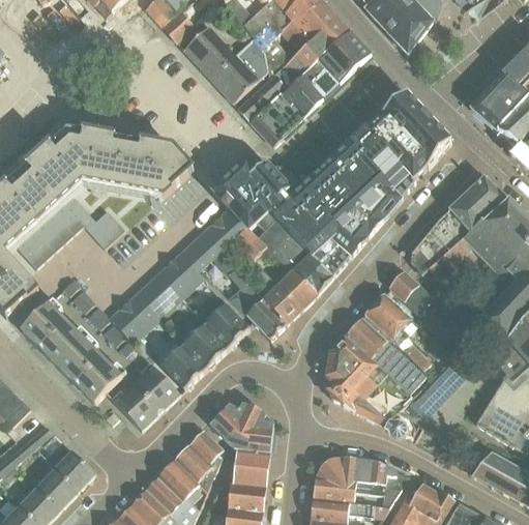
[(0,6),(53,62),(90,27),(69,4),(65,0),(0,0),(0,6)]
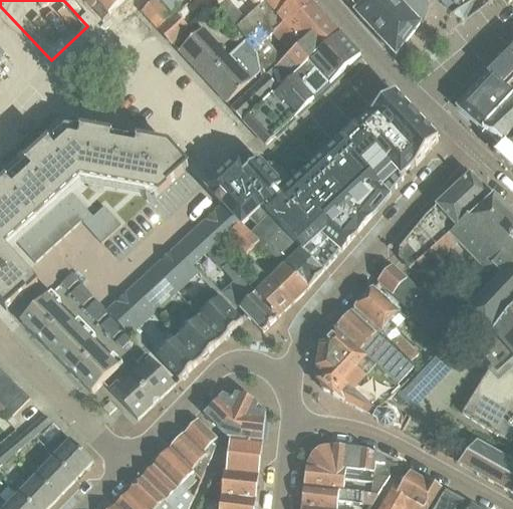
[(73,0),(93,21),(114,0),(73,0)]
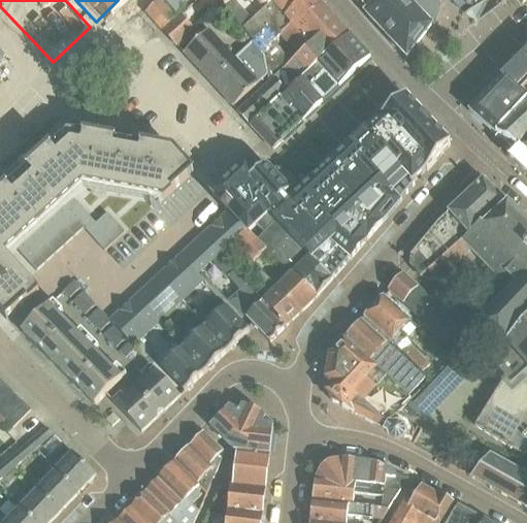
[(144,9),(161,27),(174,14),(161,0),(155,0),(144,9)]
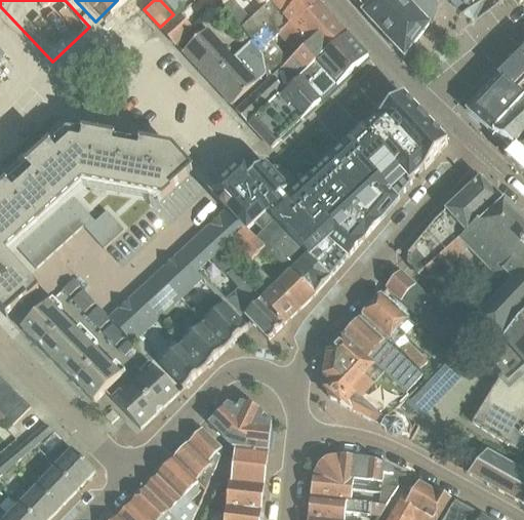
[(248,18),(232,0),(226,0),(223,3),(222,3),(241,26),(248,18)]
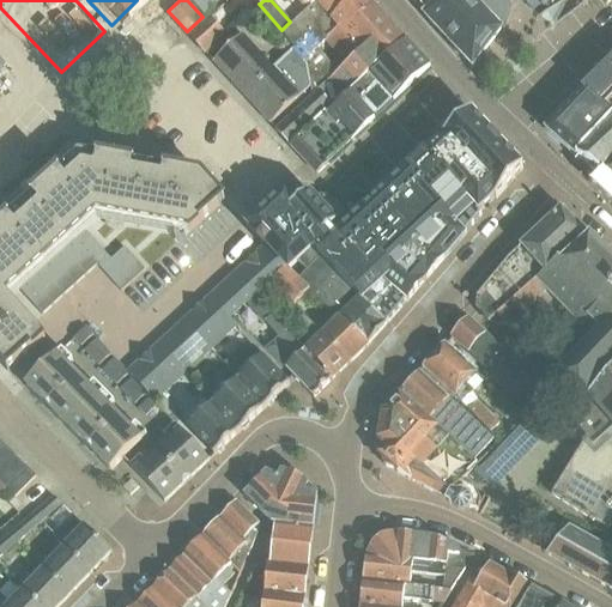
[(308,67),(310,83),(311,91),(332,73),(333,74),(364,48),(362,46),(346,25),(375,4),(371,0),(311,0),(310,1),(311,2),(290,22),(282,30),(294,44),(307,61),(308,67)]
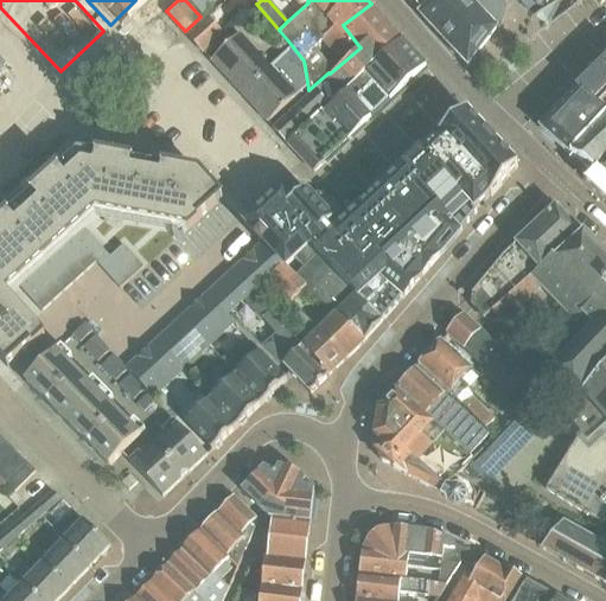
[(414,0),(421,10),(420,11),(426,16),(442,34),(459,52),(467,61),(469,59),(470,57),(472,53),(476,49),(478,45),(479,46),(486,37),(496,25),(495,25),(495,24),(497,21),(499,19),(501,17),(504,8),(504,4),(503,0),(414,0)]
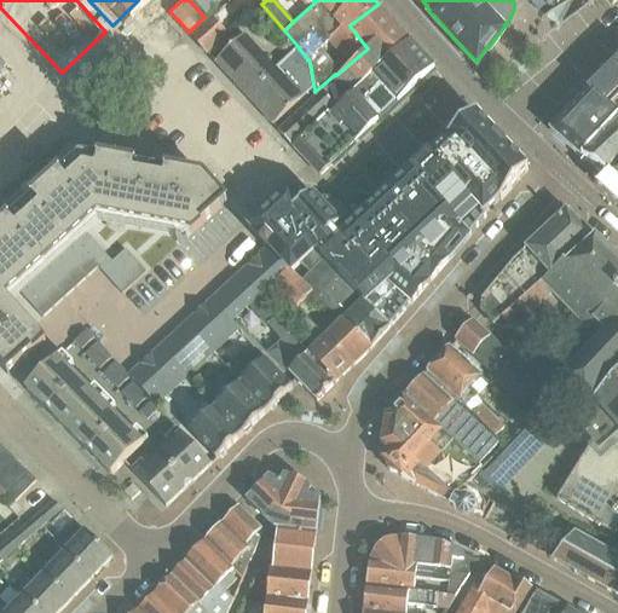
[(584,0),(548,28),(564,48),(617,7),(617,0),(584,0)]
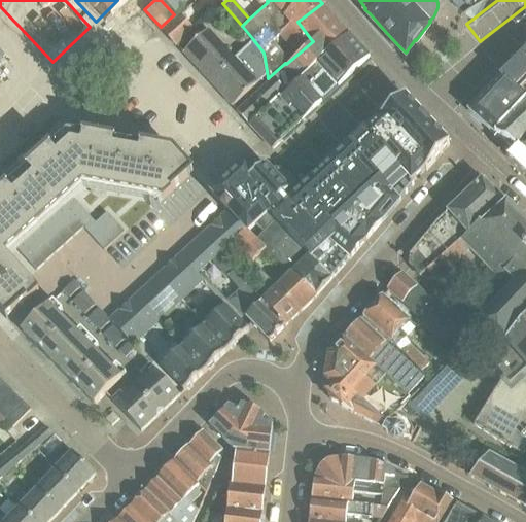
[(335,18),(322,3),(297,22),(311,39),(335,18)]
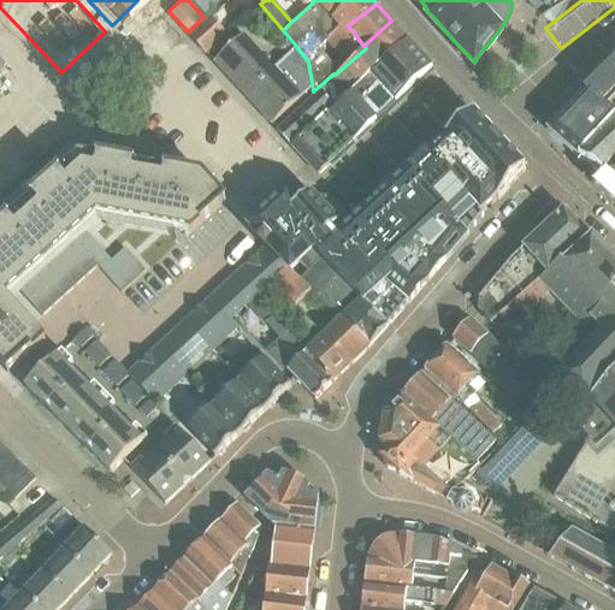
[(226,30),(210,12),(188,31),(206,51),(226,30)]
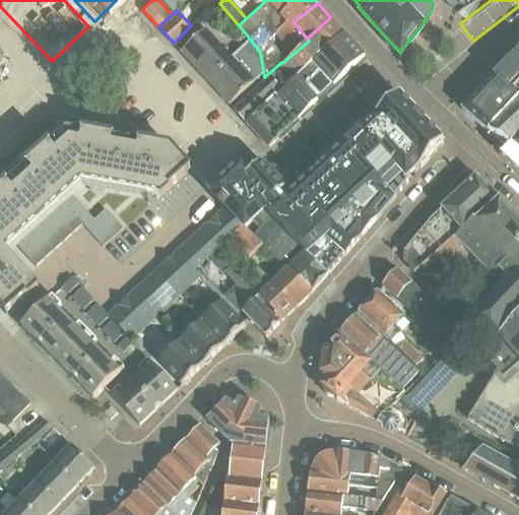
[(281,62),(264,77),(233,107),(244,119),(274,90),(276,93),(342,31),(343,30),(330,17),(307,39),(309,41),(282,63),(281,62)]
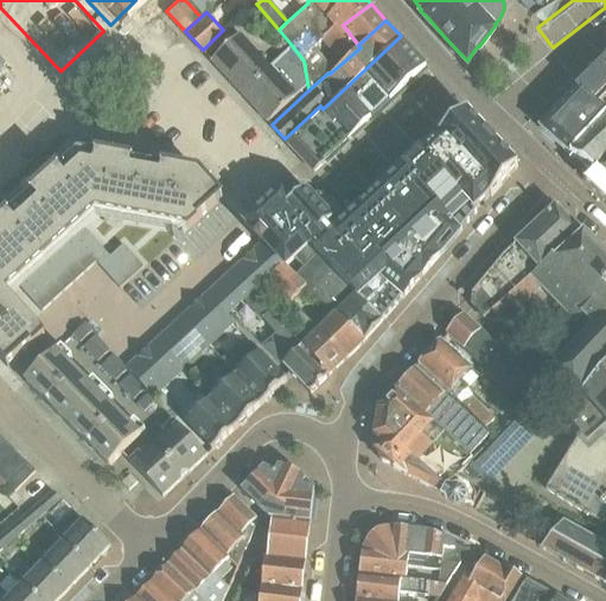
[(304,61),(291,44),(268,64),(238,31),(210,58),(267,119),(307,82),(305,66),(304,61)]
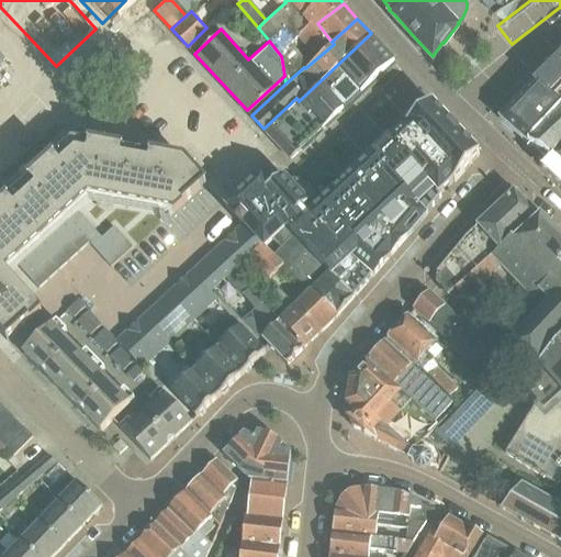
[(394,59),(370,34),(299,101),(296,98),(264,129),(265,129),(290,156),(394,59)]
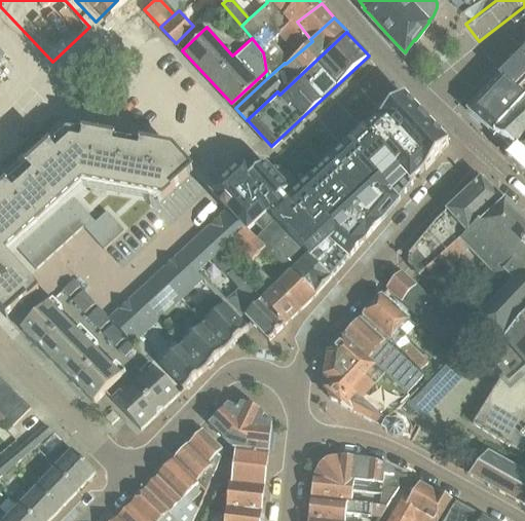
[(524,79),(524,47),(497,75),(514,91),(524,79)]
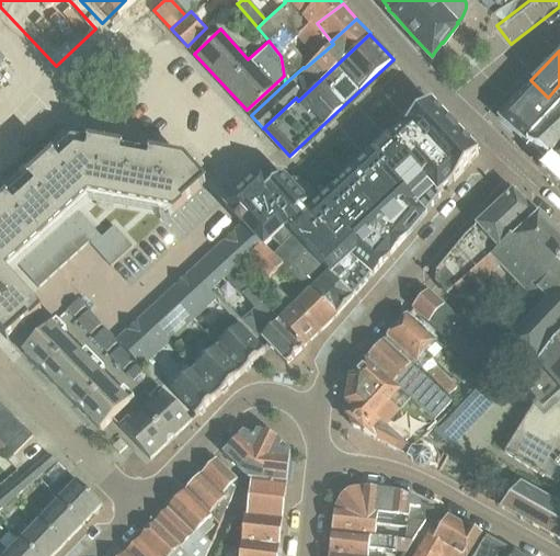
[(559,84),(548,98),(530,80),(499,115),(527,139),(556,105),(559,109),(559,108),(559,84)]
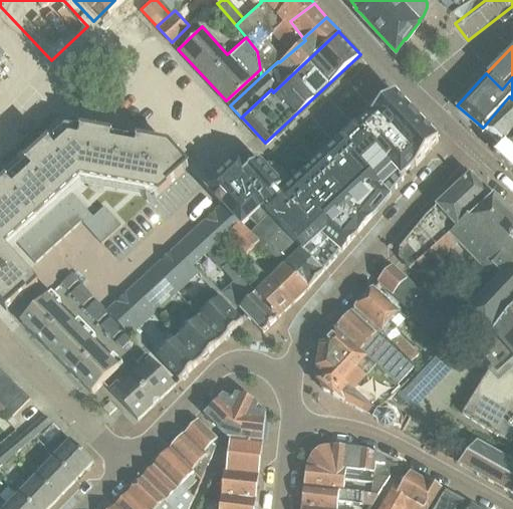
[(239,156),(207,185),(241,222),(249,215),(260,205),(261,204),(300,247),(323,267),(322,268),(323,269),(404,177),(402,174),(415,162),(416,163),(438,138),(430,129),(428,126),(424,121),(423,121),(422,119),(423,118),(421,116),(420,117),(414,110),(413,109),(414,109),(412,107),(411,108),(395,90),(388,97),(386,98),(383,96),(376,103),(378,105),(376,106),(372,110),(369,113),(370,113),(359,123),(356,125),(355,126),(352,130),(351,131),(348,134),(347,135),(345,137),(344,137),(342,139),(341,140),(339,142),(335,146),(334,147),(329,151),(328,152),(324,156),(323,157),(322,157),(321,158),(317,162),(315,164),(311,167),(310,169),(305,173),(302,176),(298,180),(283,164),(268,162),(264,165),(258,159),(249,167),(239,156)]
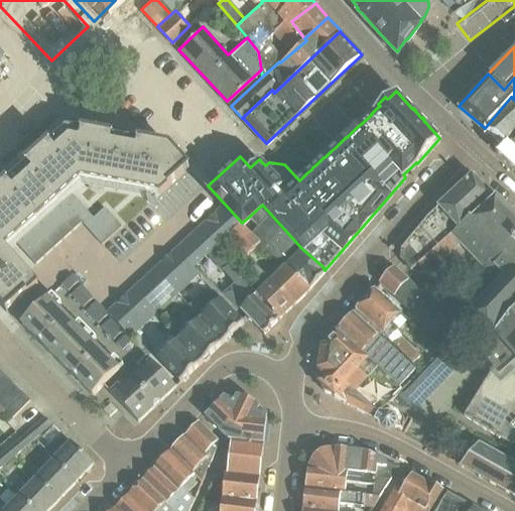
[(511,97),(485,128),(506,143),(508,145),(514,138),(514,99),(514,100),(511,97)]
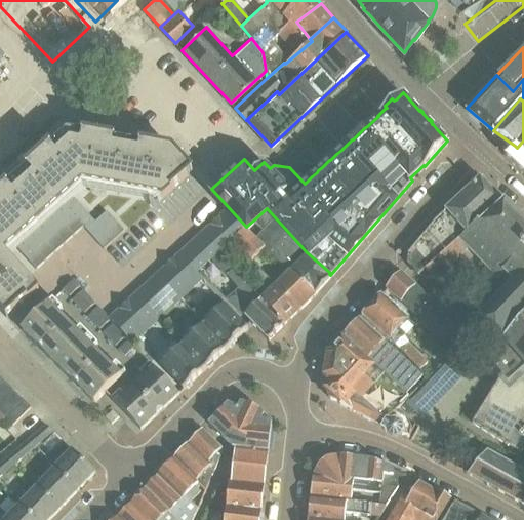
[(161,194),(192,169),(172,147),(67,126),(0,186),(0,308),(6,315),(39,286),(28,275),(4,249),(82,180),(161,194)]
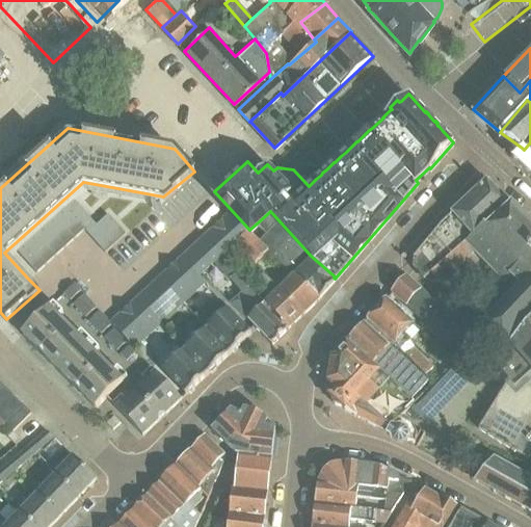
[(487,224),(509,202),(486,178),(450,211),(441,220),(413,254),(412,265),(423,275),(430,269),(484,220),(487,224)]
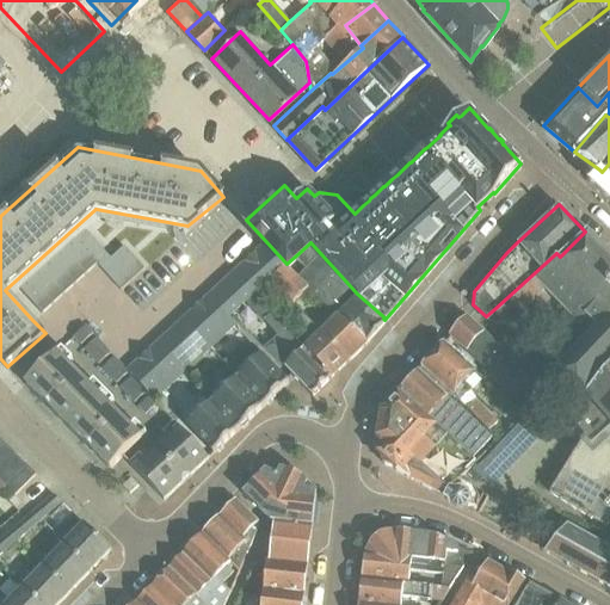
[(86,227),(75,236),(81,244),(92,234),(86,227)]
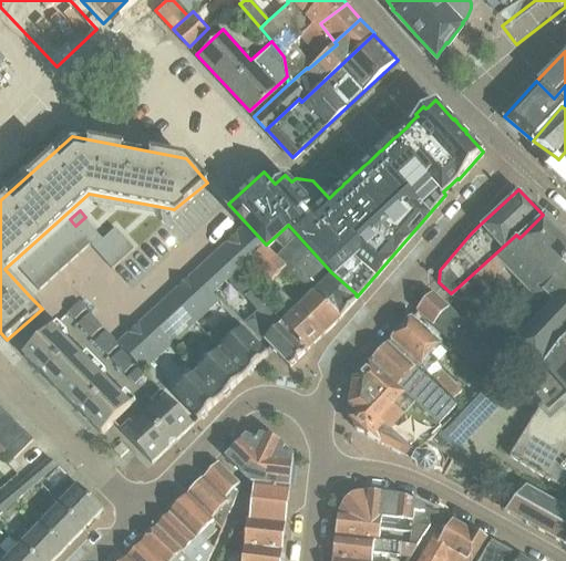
[(516,235),(459,287),(467,299),(505,266),(537,299),(544,292),(553,300),(510,344),(536,370),(549,356),(565,338),(565,236),(544,214),(543,215),(520,238),(516,235)]
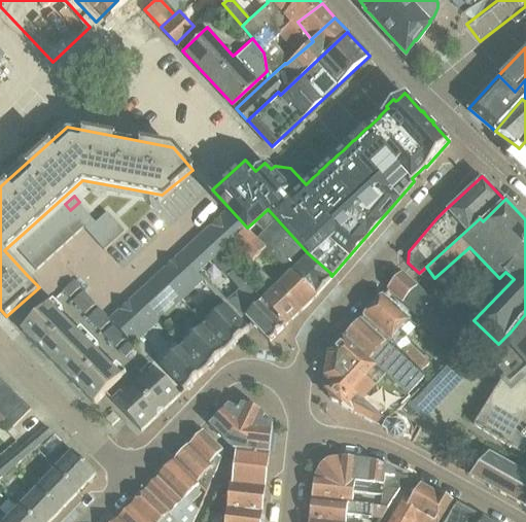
[(79,202),(70,210),(75,216),(84,208),(83,206),(79,202)]
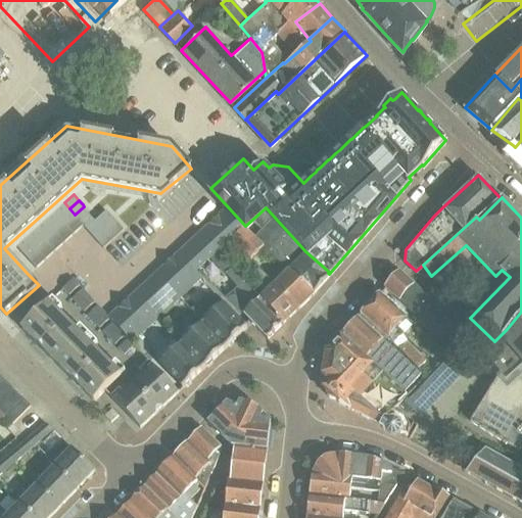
[(63,202),(55,210),(74,231),(82,223),(83,223),(81,220),(75,215),(69,208),(65,204),(64,202),(63,202)]
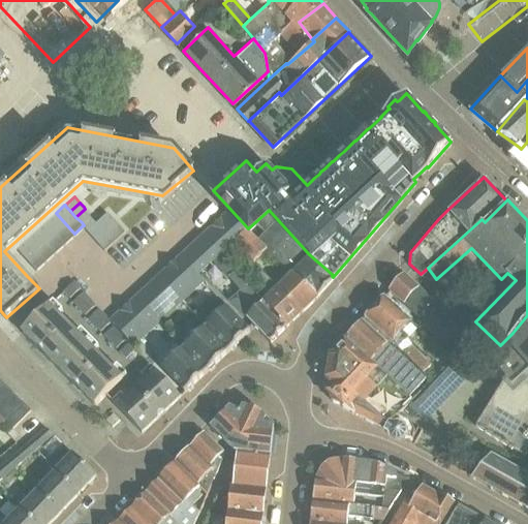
[(228,208),(216,220),(234,240),(247,227),(228,208)]
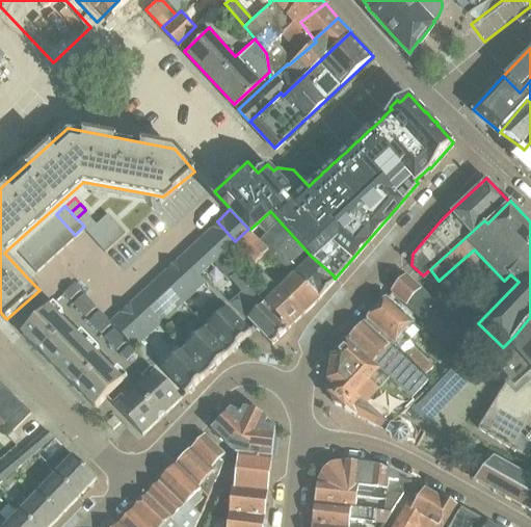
[(85,210),(76,218),(82,224),(90,215),(85,210)]
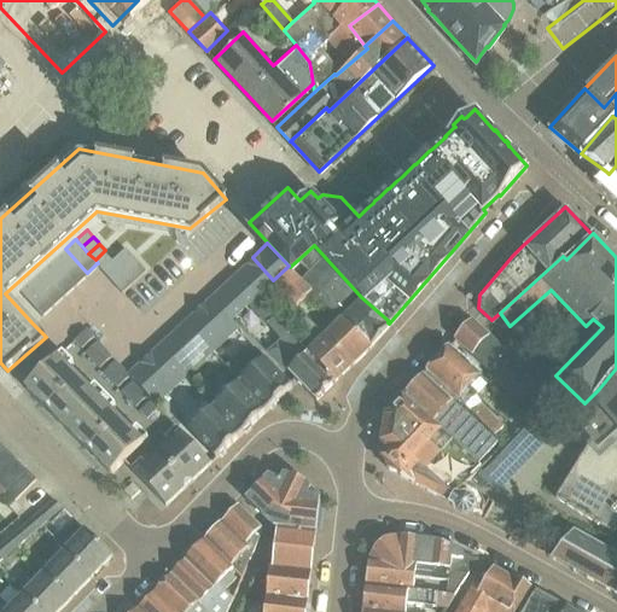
[(112,257),(102,267),(111,278),(135,256),(126,245),(118,251),(112,257)]
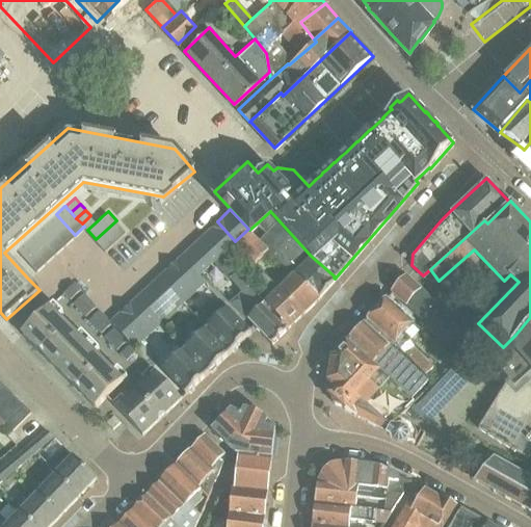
[(257,238),(267,247),(272,253),(293,272),(319,295),(335,279),(334,278),(310,257),(310,256),(269,212),(258,222),(265,230),(257,238)]
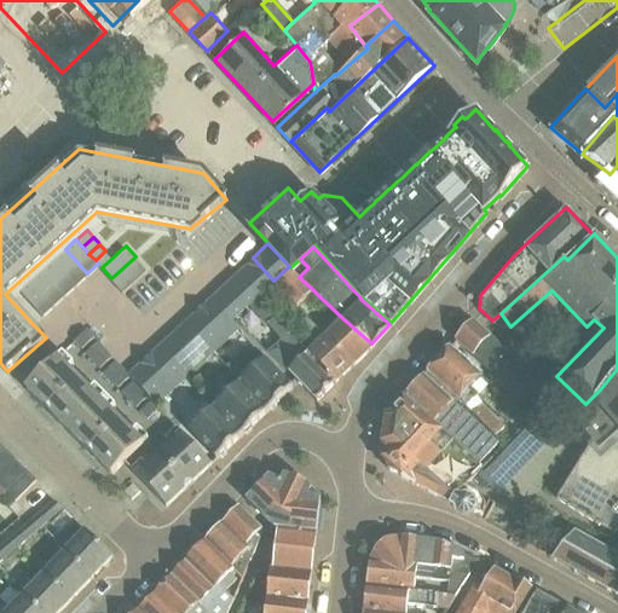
[(64,249),(55,259),(76,283),(87,273),(65,249),(64,249)]
